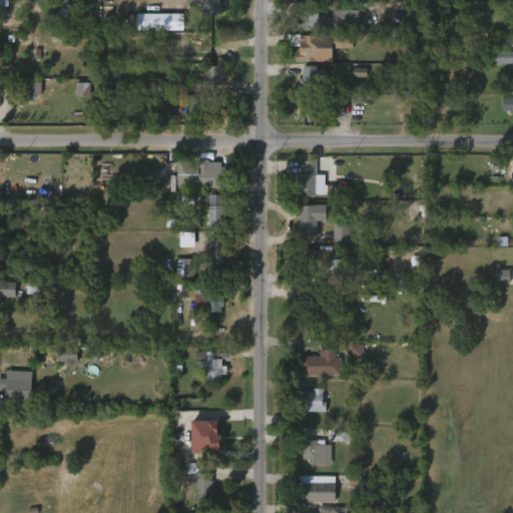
[(219,0),(219,15),(211,15),(211,18),(200,17),(200,0),(219,0)]
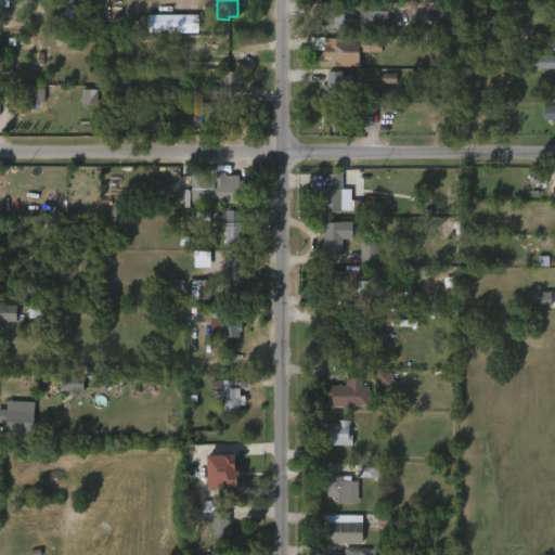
[(343,14),(343,17),(359,17),(359,11),(388,11),(388,31),(320,30),(321,15),(324,15),(324,4),(336,4),(336,10),(339,11),(339,14),(343,14)]
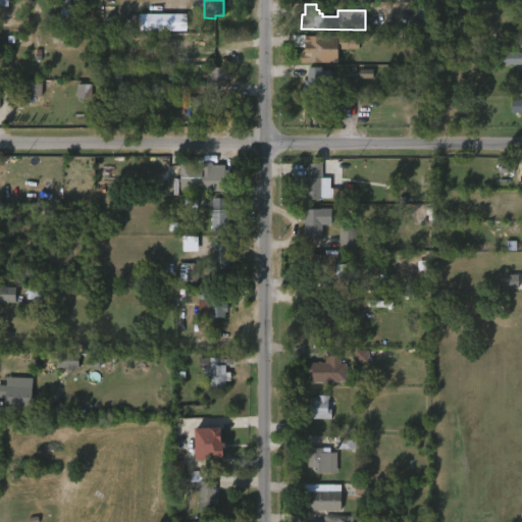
[(187,14),(141,14),(140,31),(187,31),(187,14)]
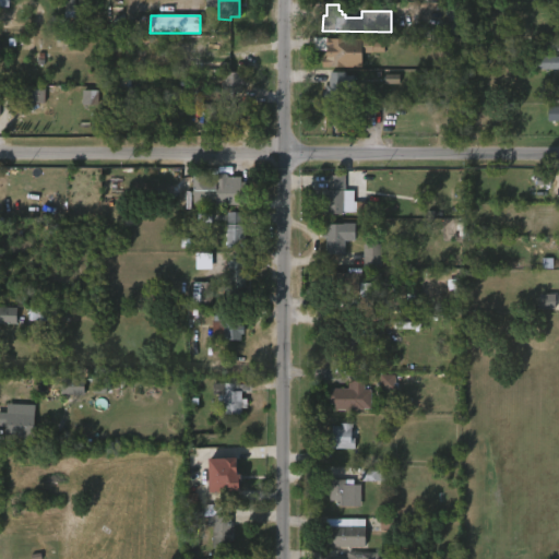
[(460,34),(461,22),(448,22),(448,33),(460,34)]
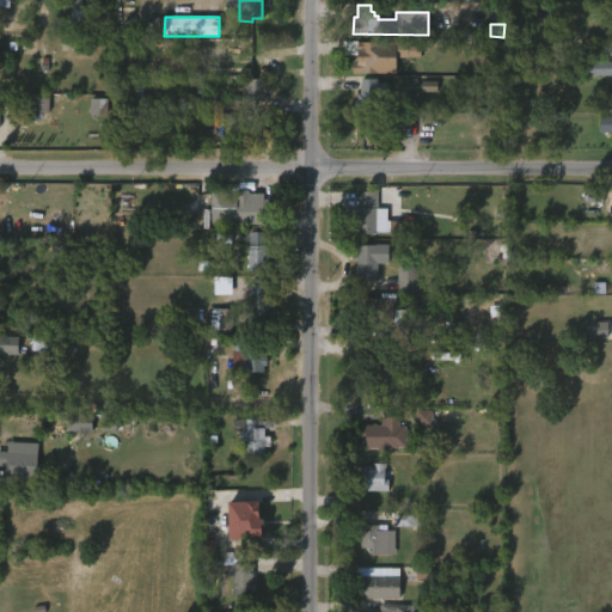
[(357,40),(357,42),(396,42),(395,74),(353,73),(353,62),(357,62),(357,55),(342,55),(342,40),(357,40)]
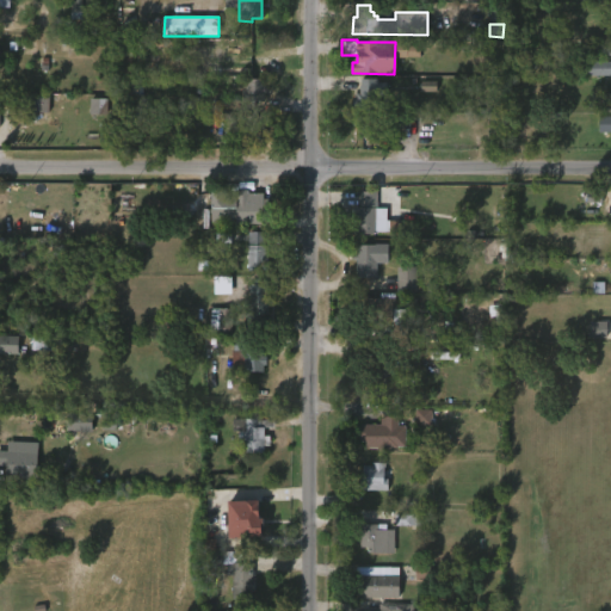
[(610,75),(582,75),(582,60),(610,60),(610,75)]
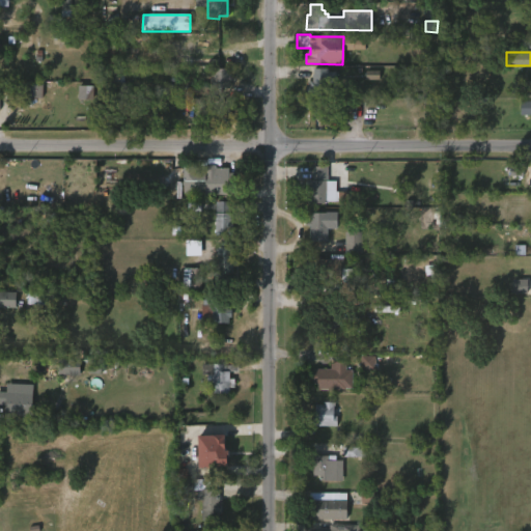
[(228,68),(228,74),(232,74),(232,81),(228,81),(228,88),(221,88),(221,94),(200,94),(200,83),(208,83),(210,78),(212,78),(212,68),(228,68)]
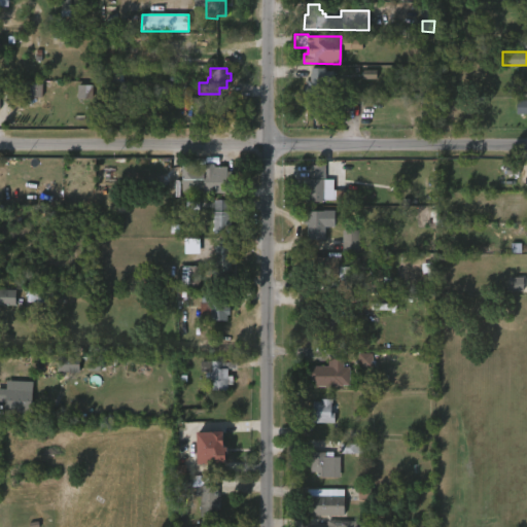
[(324,72),(324,98),(347,99),(347,111),(325,111),(325,120),(309,119),(309,109),(304,108),(305,99),(314,99),(314,95),(304,95),(304,85),(307,85),(310,68),(325,69),(324,72)]
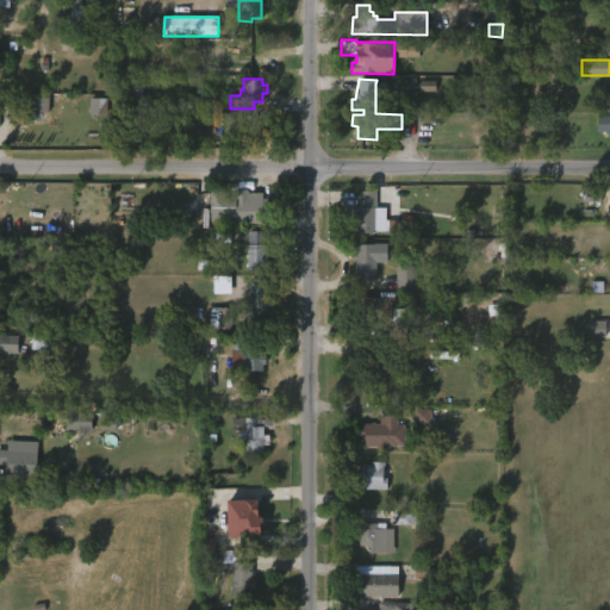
[(29,113),(49,113),(49,97),(29,97),(29,113)]
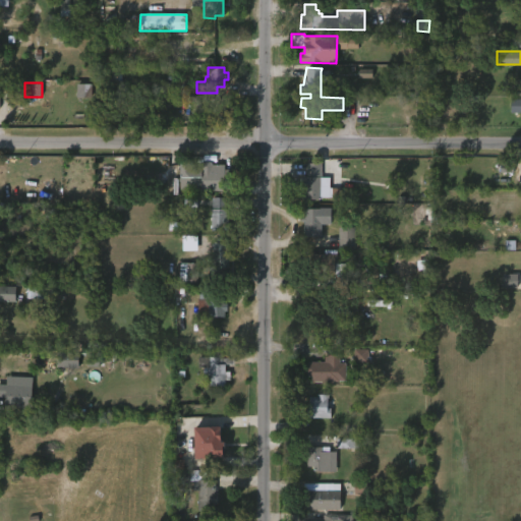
[(92,84),(77,84),(77,99),(92,98),(92,84)]
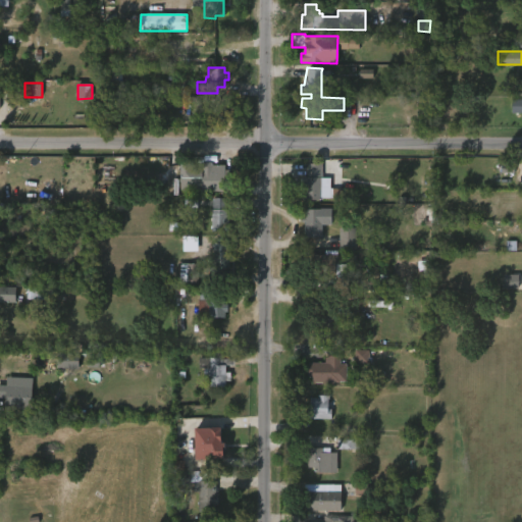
[(227,100),(227,104),(231,104),(231,111),(227,111),(227,119),(208,119),(208,99),(227,100)]
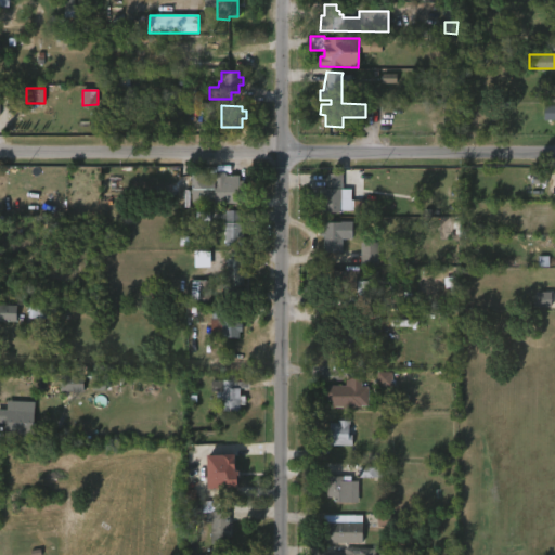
[(554,106),(544,106),(544,121),(554,120),(554,106)]
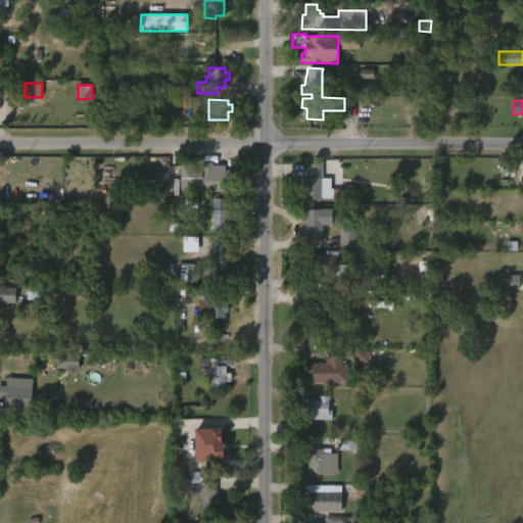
[(515,160),(503,159),(503,174),(515,174),(515,160)]
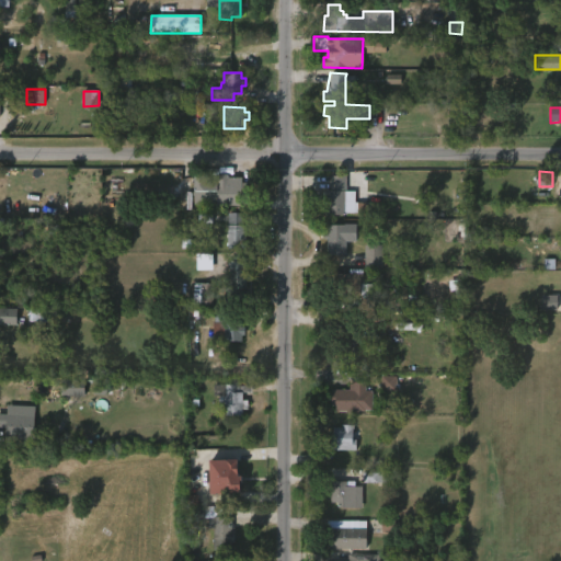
[(228,174),(228,176),(240,176),(240,205),(193,205),(193,175),(205,175),(205,181),(216,181),(216,174),(228,174)]
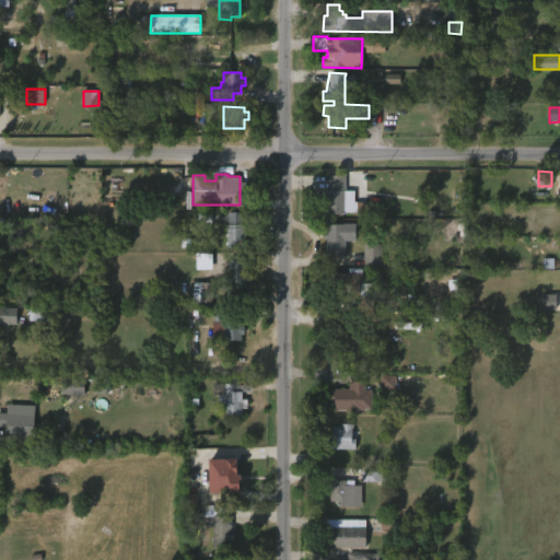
[(343,193),(343,213),(325,213),(323,197),(327,197),(327,176),(345,176),(343,193)]
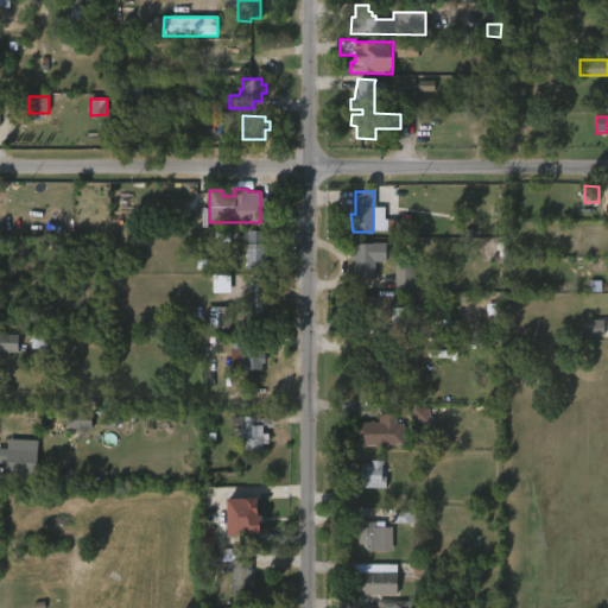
[(261,241),(263,252),(266,252),(266,264),(263,264),(263,270),(245,270),(246,232),(261,232),(261,241)]
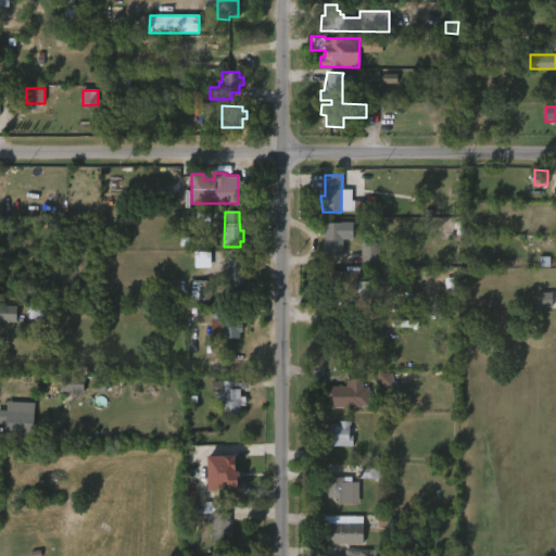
[(342,239),(342,251),(361,251),(361,243),(364,243),(364,238),(375,238),(375,242),(378,242),(378,265),(342,264),(342,253),(324,253),(324,223),(354,223),(354,239),(342,239)]
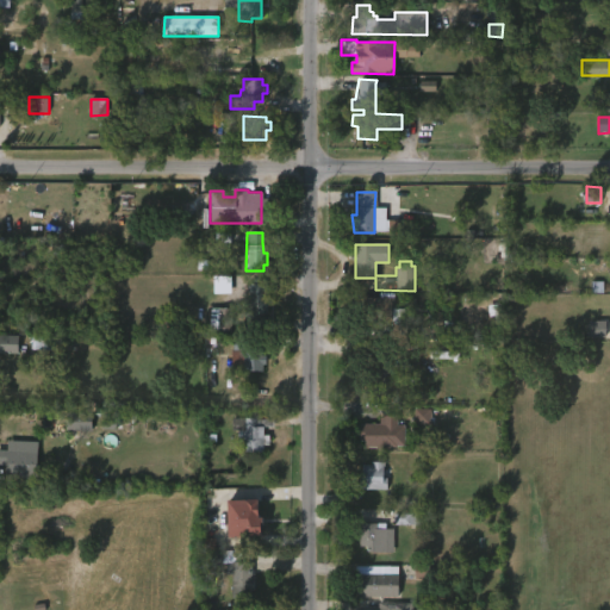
[(262,313),(262,331),(243,331),(243,327),(241,327),(241,300),(248,300),(248,285),(267,285),(267,313),(262,313)]
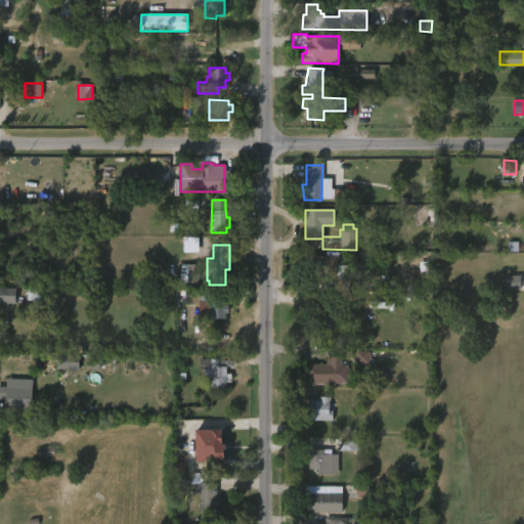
[(341,256),(341,267),(334,266),(334,277),(313,276),(314,251),(328,251),(328,255),(341,256)]
